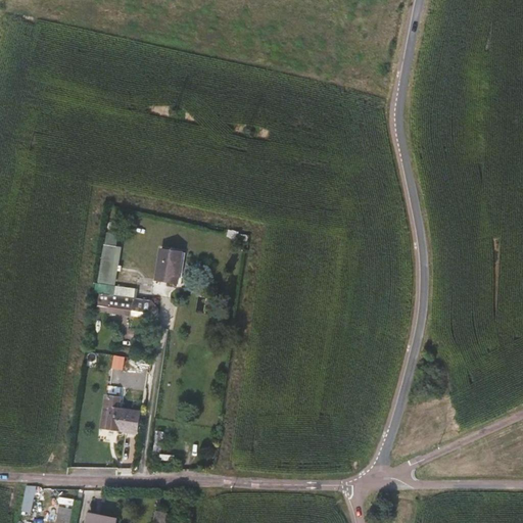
[(183,253),(161,249),(156,280),(178,284),(183,253)]
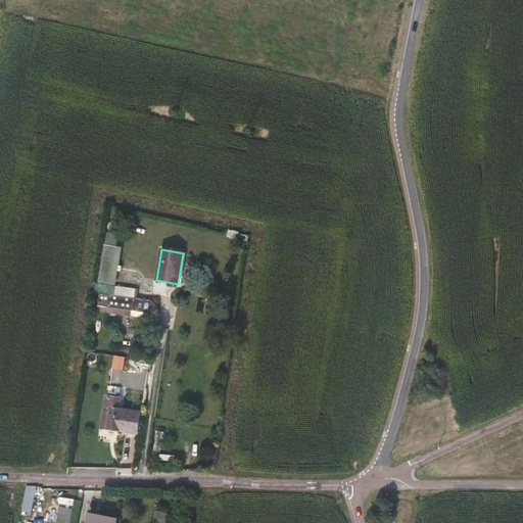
[(138,289),(94,283),(93,292),(100,293),(137,298),(138,289)]
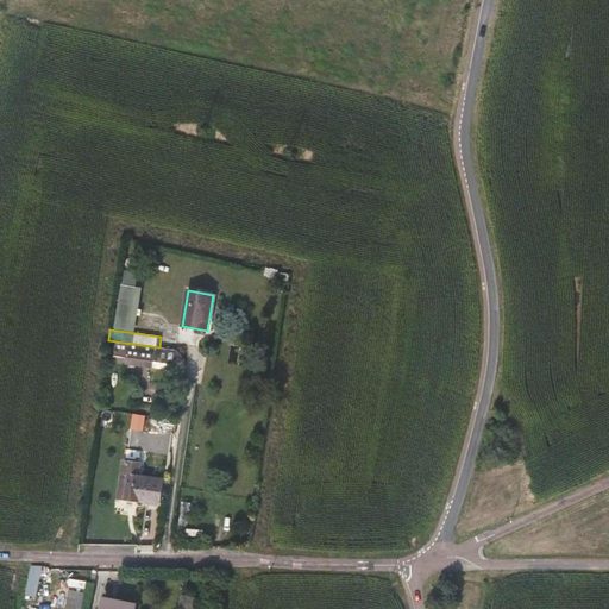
[(184,366),(187,352),(159,347),(117,341),(114,358),(126,360),(125,363),(152,368),(154,362),(174,365),(184,366)]
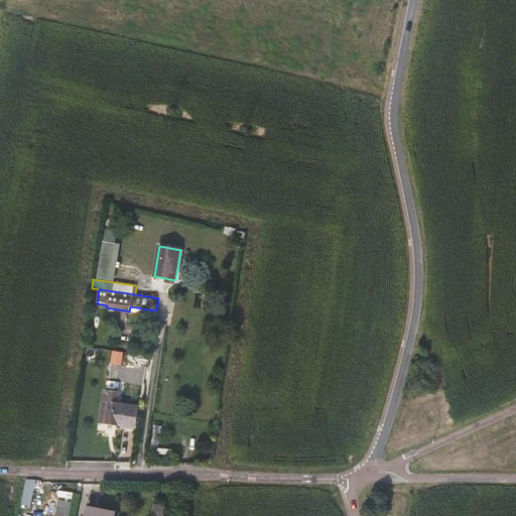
[(145,315),(138,313),(134,324),(140,326),(145,315)]
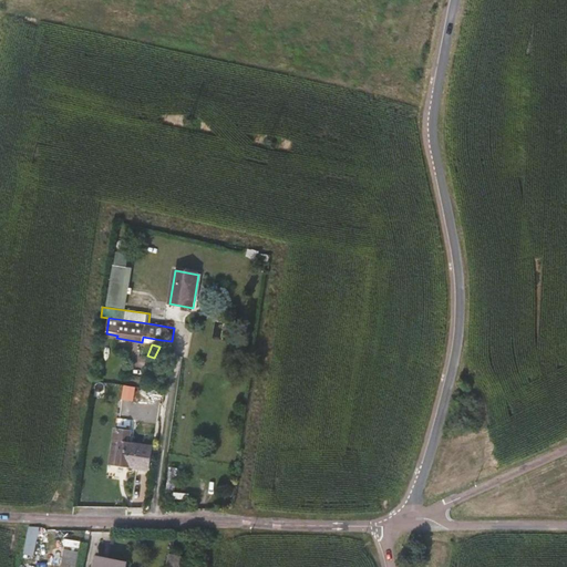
[(116,460),(115,464),(147,470),(151,447),(129,444),(130,432),(115,430),(111,459),(116,460)]
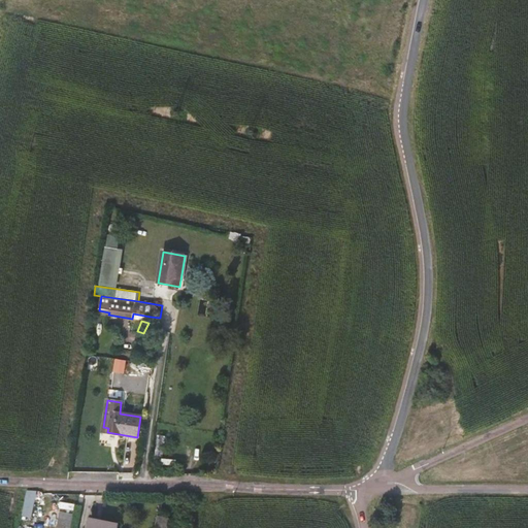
[(36,491),(26,490),(22,516),(31,517),(36,491)]
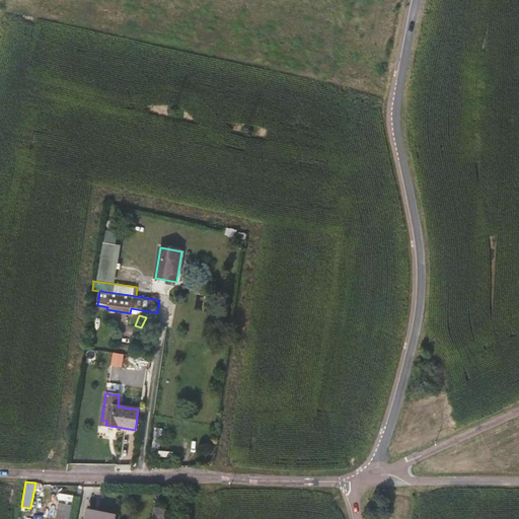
[(73,516),(76,501),(61,498),(58,513),(73,516)]
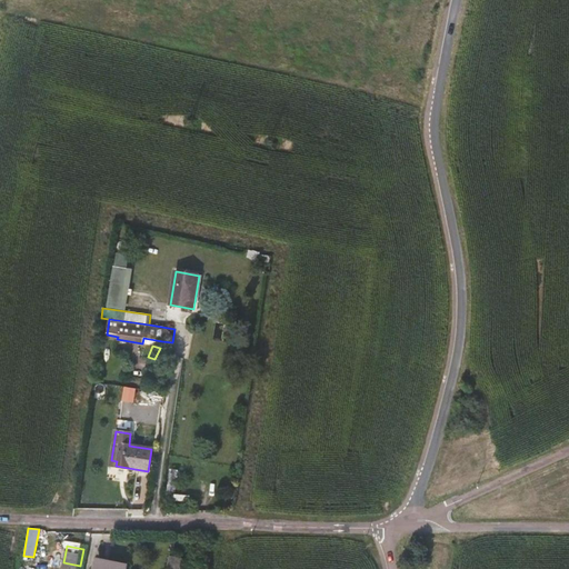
[(179,568),(182,558),(170,556),(167,568),(179,568)]
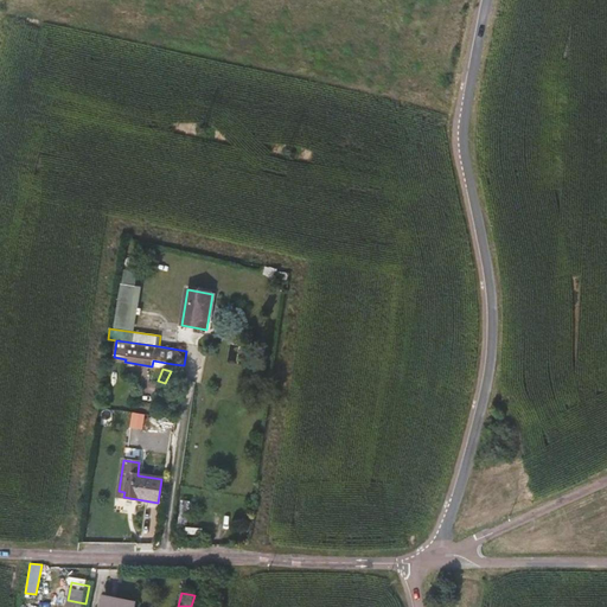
[(134,606),(136,602),(104,595),(101,606),(134,606)]
